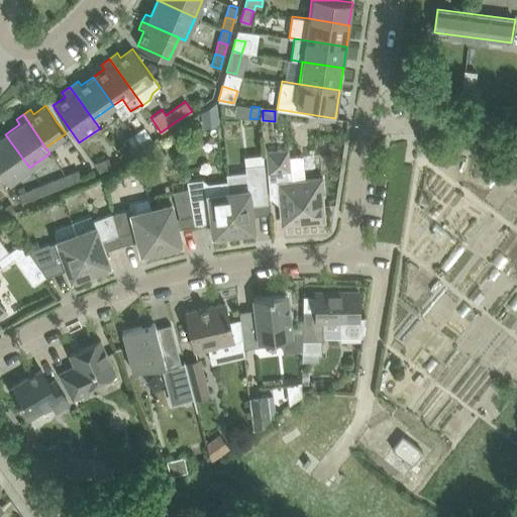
[(133,134),(144,150),(156,143),(150,135),(151,134),(146,125),(133,134)]
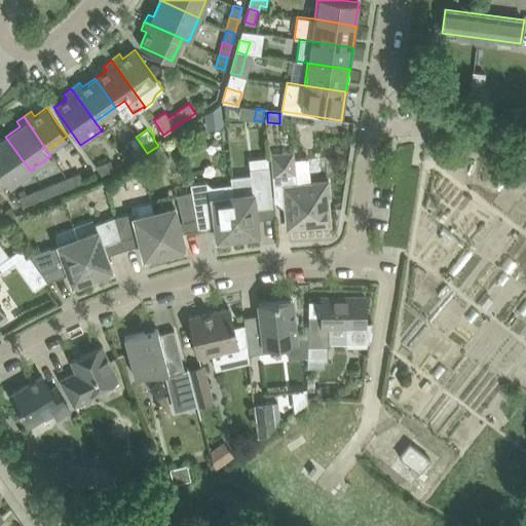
[(5,137),(0,140),(0,173),(5,180),(9,185),(30,171),(5,137)]
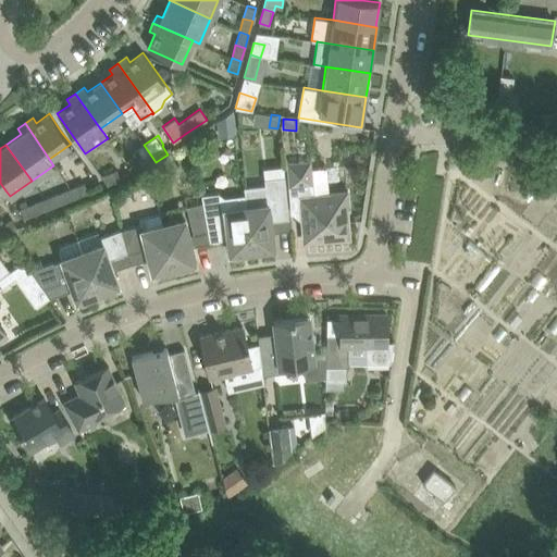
[(137,149),(144,159),(139,162),(145,170),(156,162),(144,145),(137,149)]
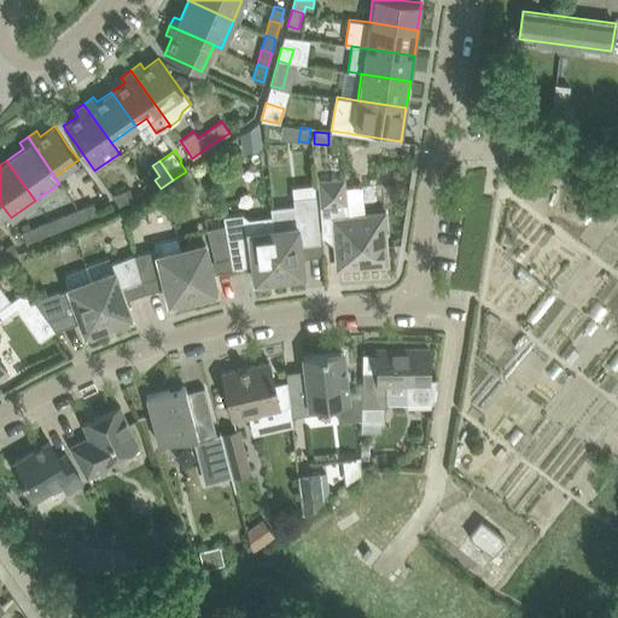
[(366,217),(348,220),(345,179),(319,181),(322,226),(336,226),(339,266),(385,262),(383,232),(388,232),(385,211),(366,214),(366,217)]
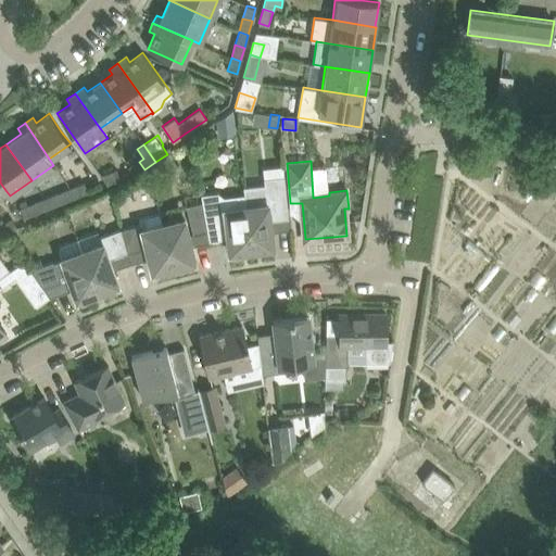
[(106,184),(119,178),(115,168),(101,176),(106,184)]
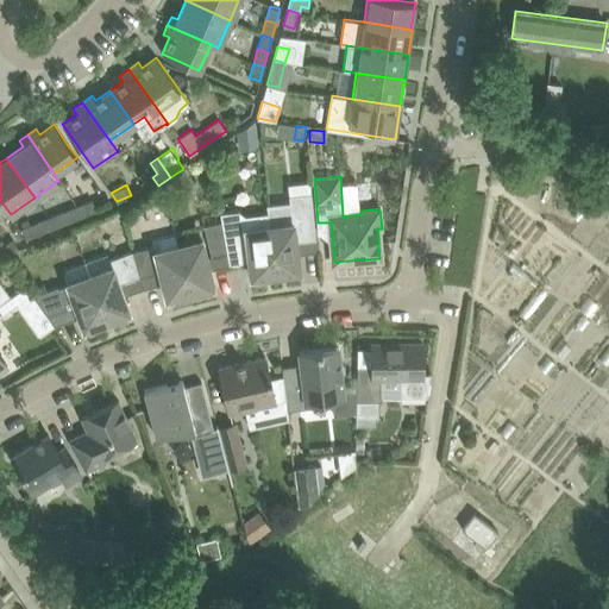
[(286,272),(300,271),(297,253),(316,251),(309,192),(288,194),(289,201),(267,203),(268,213),(275,272),(286,271),(286,272)]
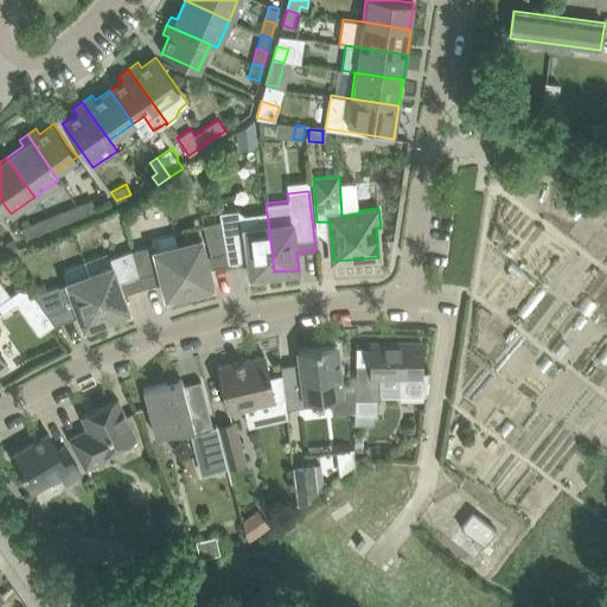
[(77,205),(82,215),(95,209),(91,199),(77,205)]
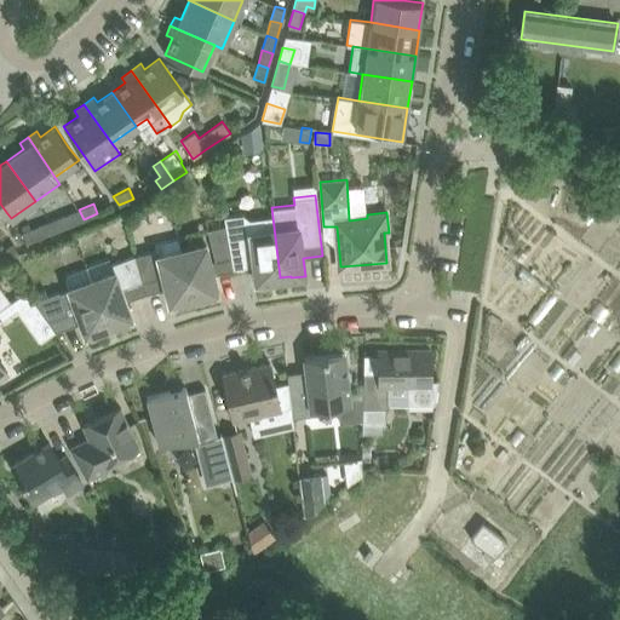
[(79,210),(64,216),(69,225),(84,219),(79,210)]
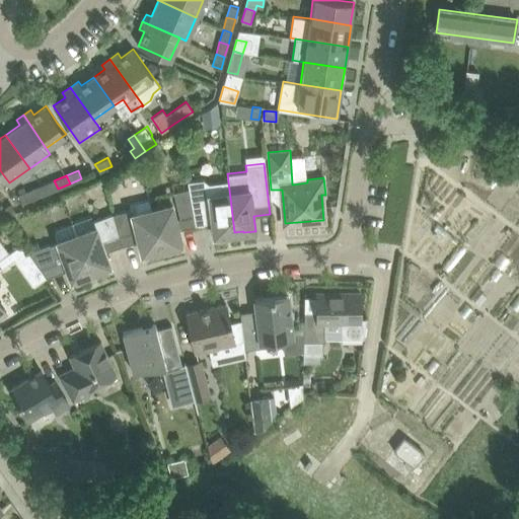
[(234,232),(228,181),(209,183),(203,179),(188,181),(189,190),(193,215),(194,215),(196,225),(212,223),(214,236),(226,235),(226,233),(234,232)]
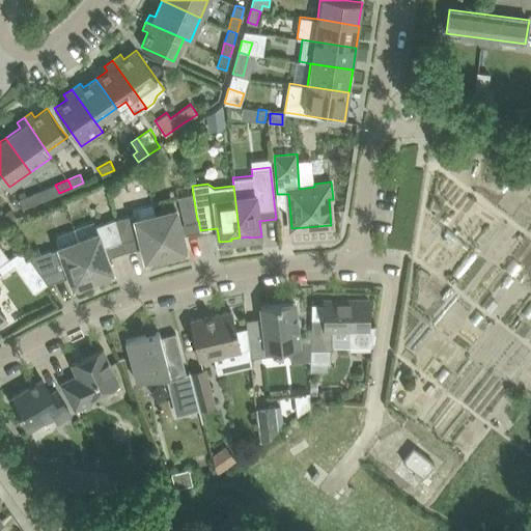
[(55,185),(44,190),(47,198),(59,193),(55,185)]
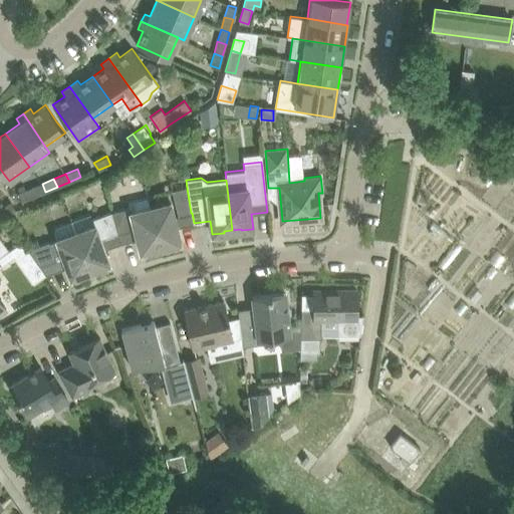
[(42,184),(30,188),(33,197),(45,192),(42,184)]
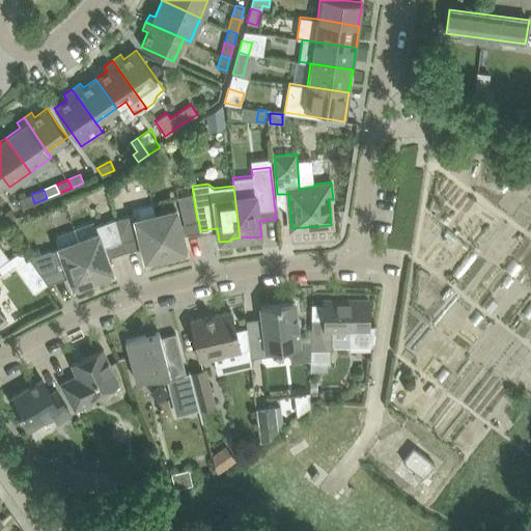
[(22,207),(34,203),(31,194),(19,199),(22,207)]
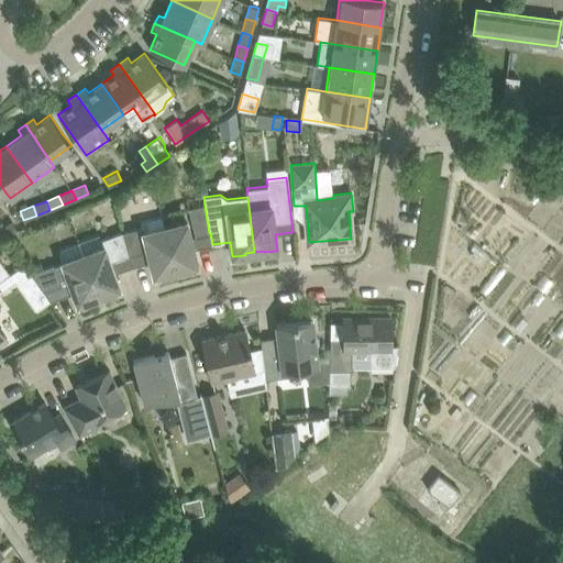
[(198,247),(212,244),(210,233),(209,233),(205,206),(188,209),(198,247)]
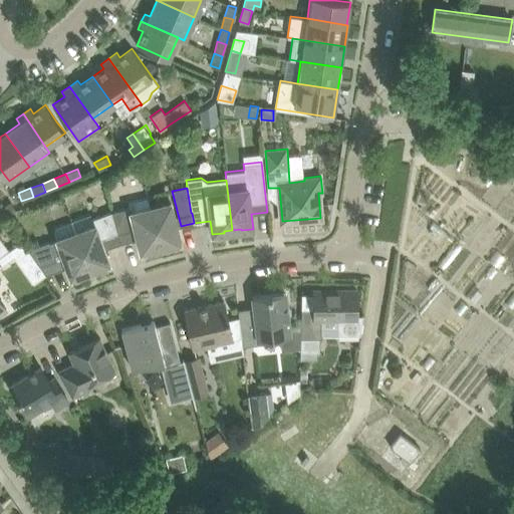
[(160,246),(151,208),(150,209),(147,196),(129,202),(130,207),(111,212),(120,243),(138,239),(141,252),(152,249),(152,248),(160,246)]
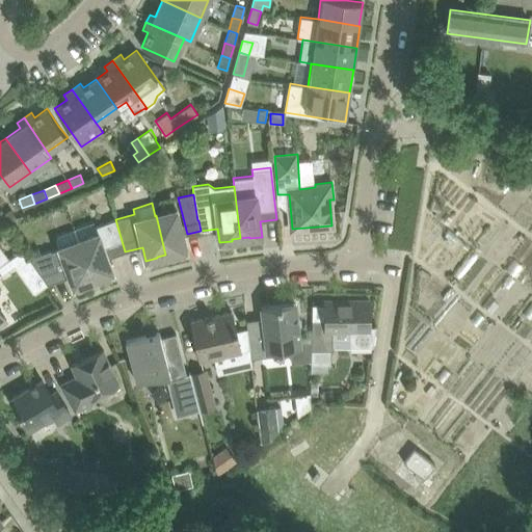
[(0,216),(0,217),(5,224),(16,217),(10,209),(0,216)]
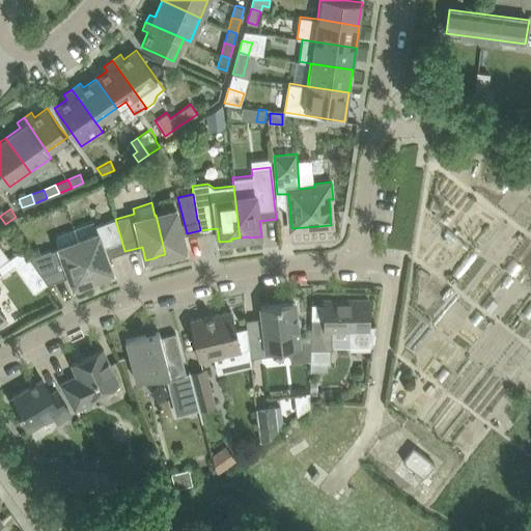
[(165,213),(156,215),(165,254),(174,252),(174,253),(186,250),(175,208),(164,212),(165,213)]
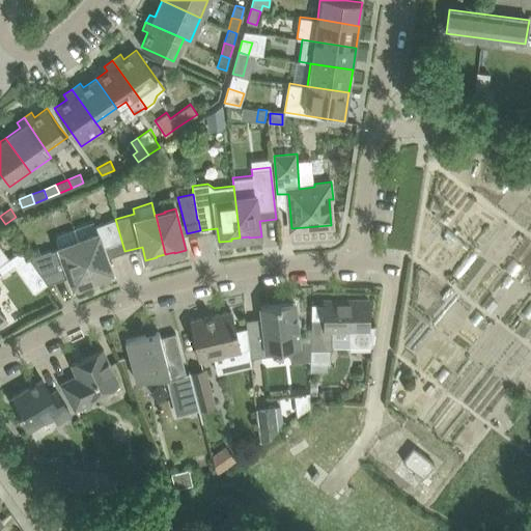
[(79,241),(92,278),(101,275),(102,276),(113,272),(107,257),(124,251),(115,219),(94,226),(96,232),(87,236),(87,238),(79,241)]
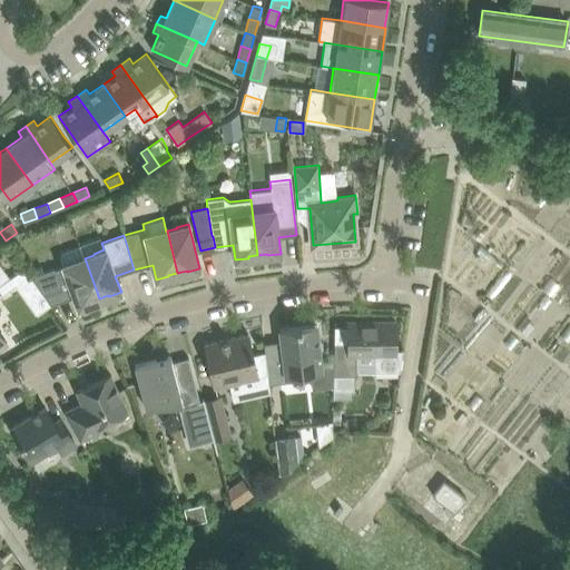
[(62,265),(43,272),(41,266),(30,269),(32,276),(31,276),(38,287),(50,305),(74,296),(78,307),(90,303),(90,302),(99,298),(85,258),(84,258),(79,245),(61,252),(59,255),(62,265)]
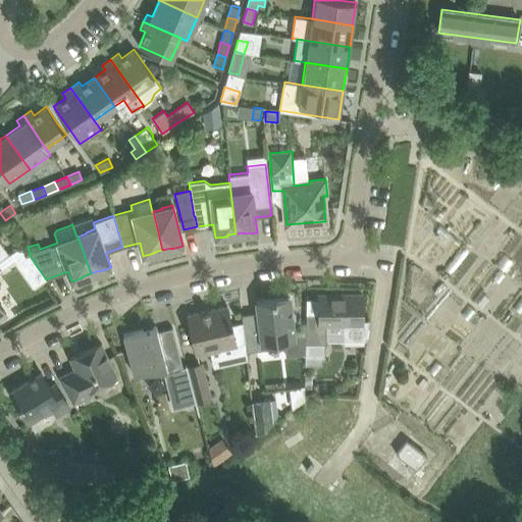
[(0,259),(8,254),(0,242),(0,259)]
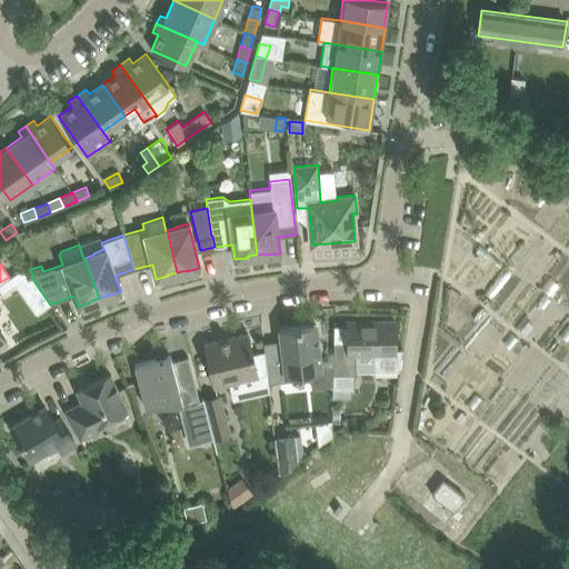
[(28,275),(16,283),(37,313),(49,305),(28,275)]
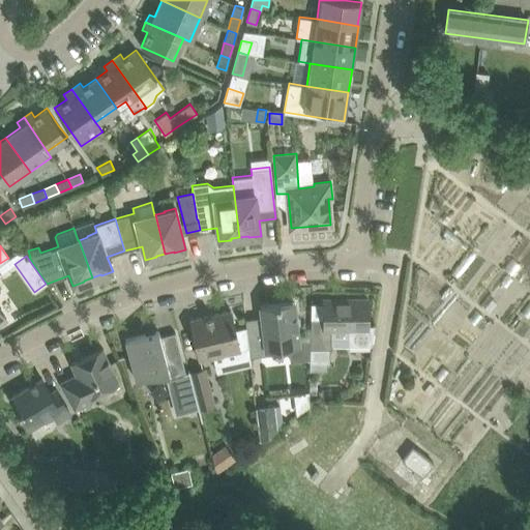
[(311,318),(311,336),(310,361),(328,361),(328,349),(331,349),(331,328),(347,328),(348,345),(370,344),(375,324),(367,324),(367,299),(323,299),(323,318),(311,318)]
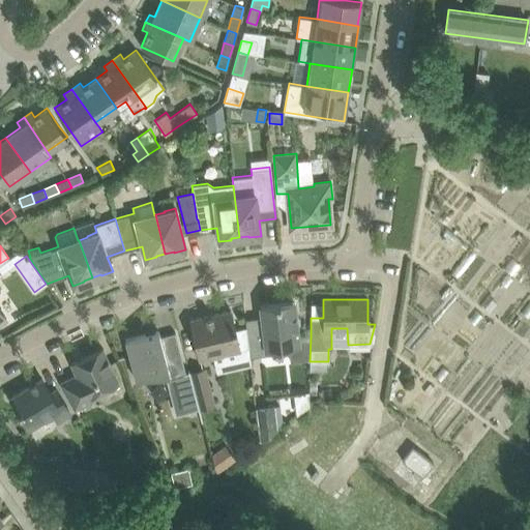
[(249,356),(273,354),(288,352),(289,361),(308,358),(308,361),(310,361),(311,336),(299,339),(297,328),(300,328),(299,317),(296,318),(294,302),(280,304),(280,303),(260,305),(261,317),(245,319),(249,356)]
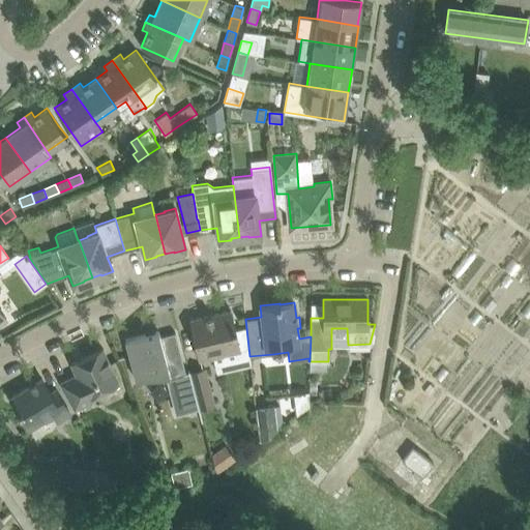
[(190,319),(195,340),(199,359),(239,350),(235,330),(231,311),(190,319)]
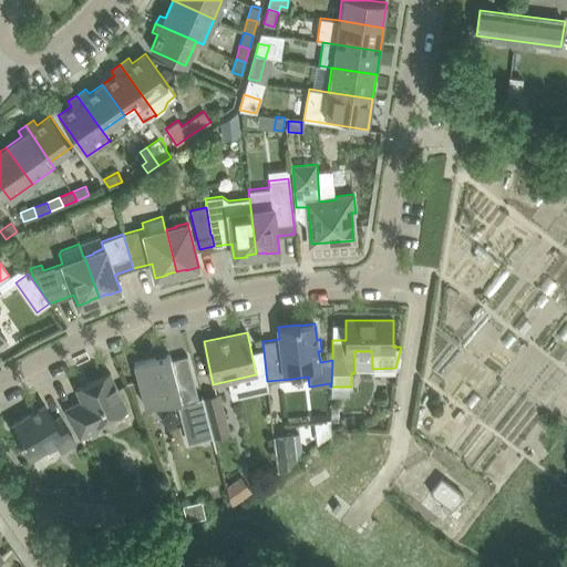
[(134,363),(140,384),(146,406),(179,398),(182,404),(198,399),(187,356),(172,360),(169,354),(134,363)]
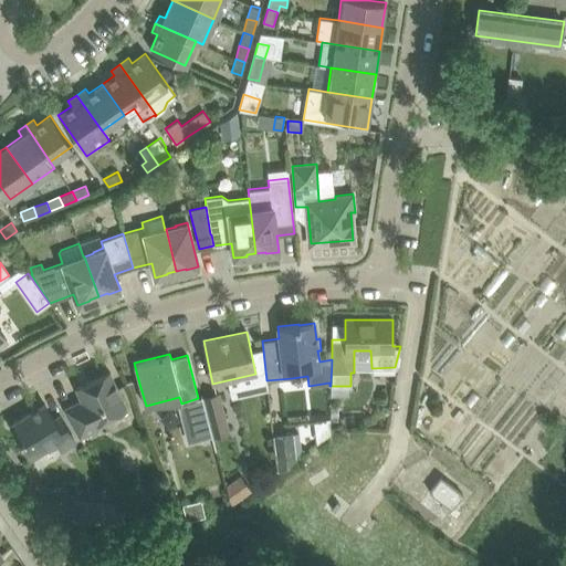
[(80,437),(97,427),(95,422),(126,408),(109,373),(75,388),(81,400),(64,408),(80,437)]
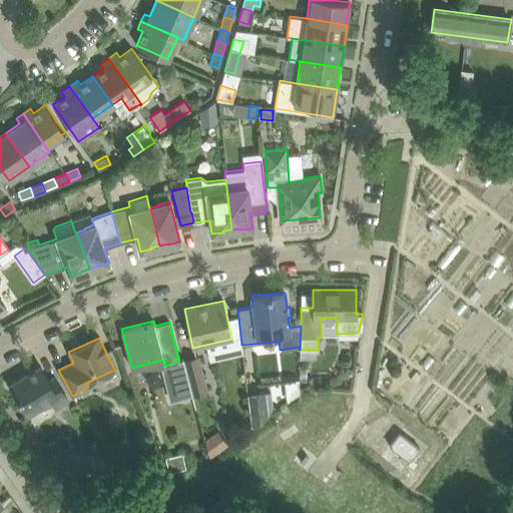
[(183,360),(193,396),(207,392),(198,356),(183,360)]
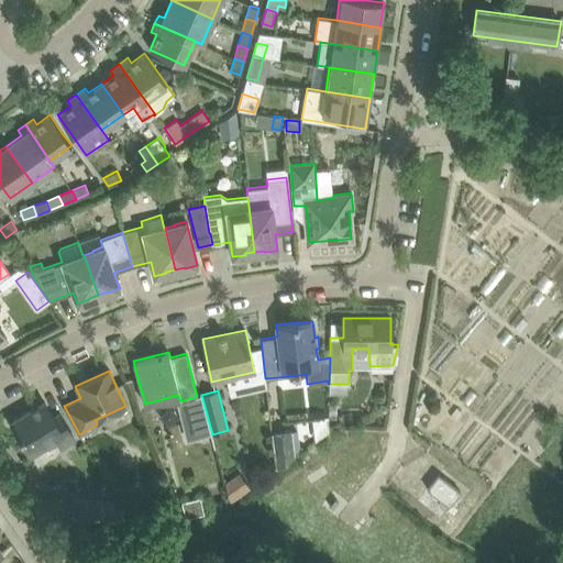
[(59,414),(53,417),(44,403),(10,422),(30,455),(56,439),(61,446),(75,439),(59,414)]
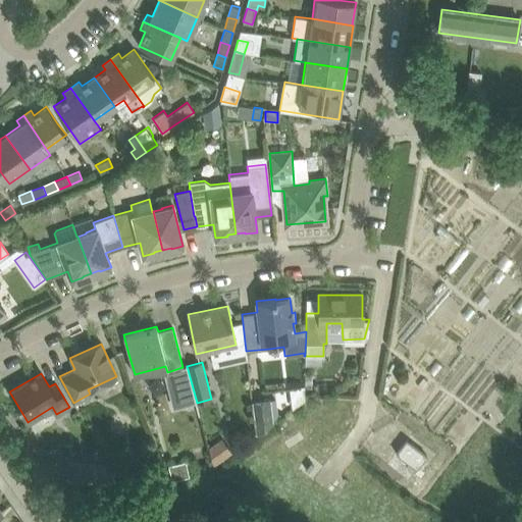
[(251,401),(255,433),(276,418),(274,398),(251,401)]
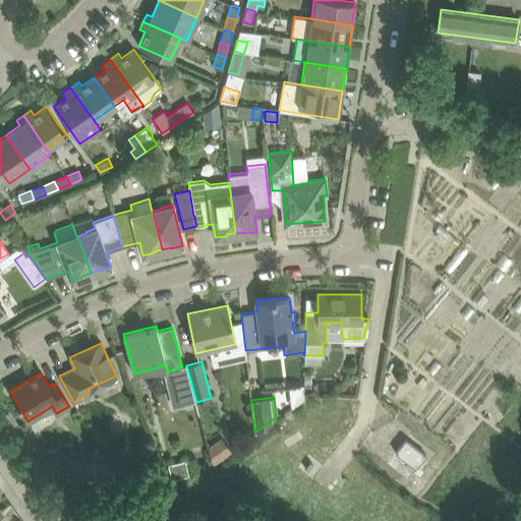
[(220,439),(205,448),(213,460),(227,451),(220,439)]
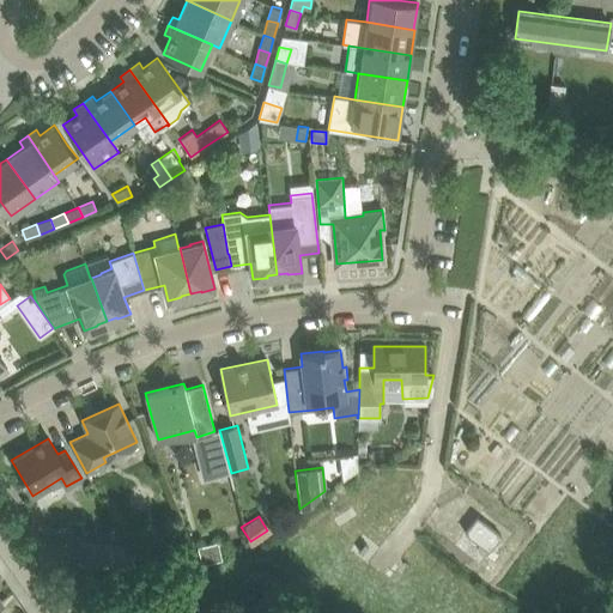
[(501,535),(477,516),(465,532),(489,551),(501,535)]
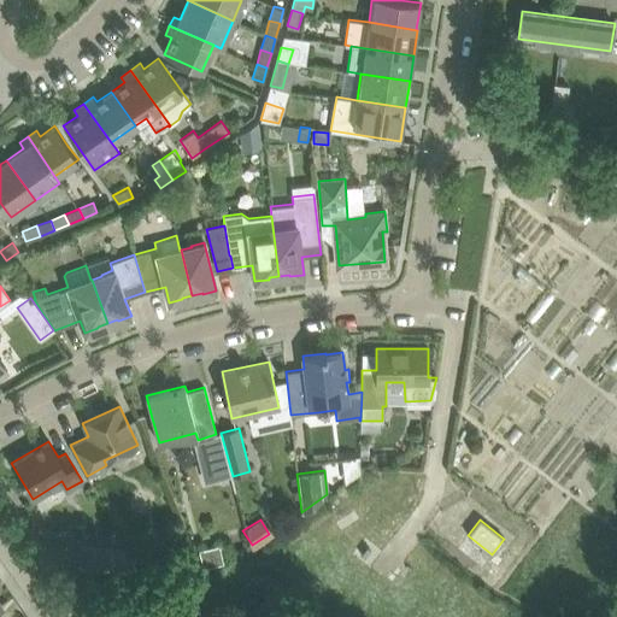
[(74,541),(70,530),(53,536),(57,547),(74,541)]
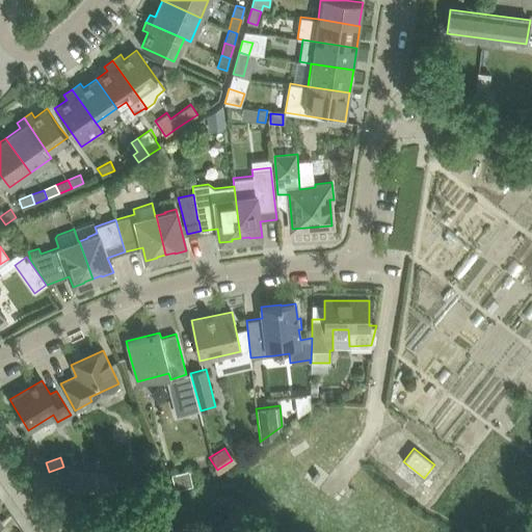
[(68,471),(67,488),(120,494),(109,474),(68,471)]
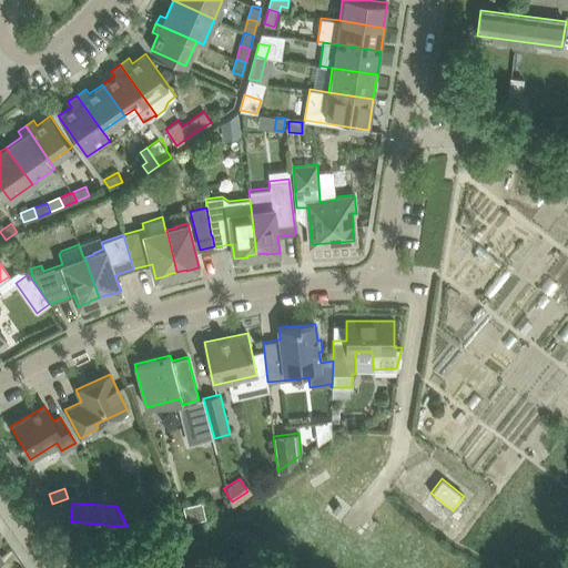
[(206,523),(201,504),(184,508),(189,528),(206,523)]
